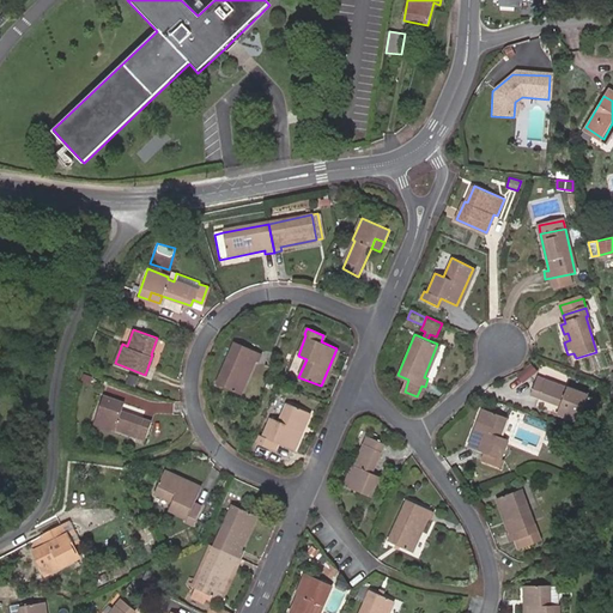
[(262,353),(235,343),(217,383),(241,394),(255,359),(259,360),(262,353)]
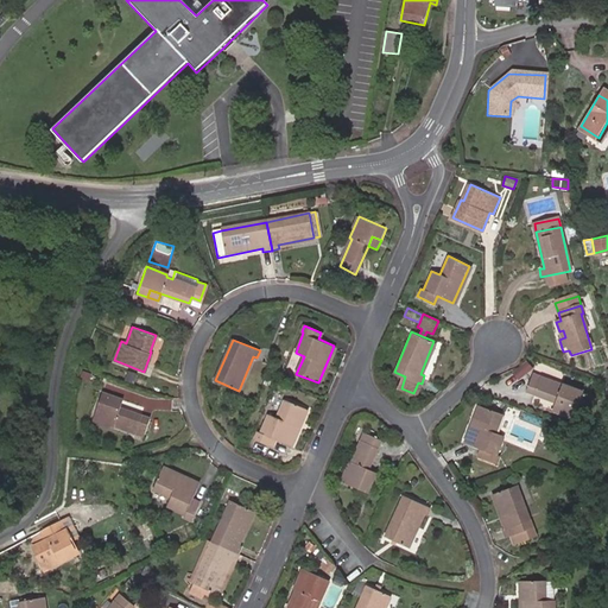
[(532,367),(526,360),(512,372),(518,378),(532,367)]
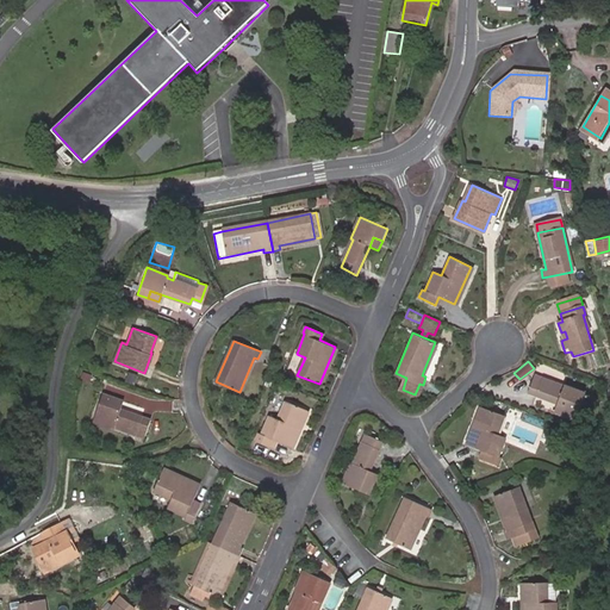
[(134,384),(136,374),(125,372),(123,381),(134,384)]
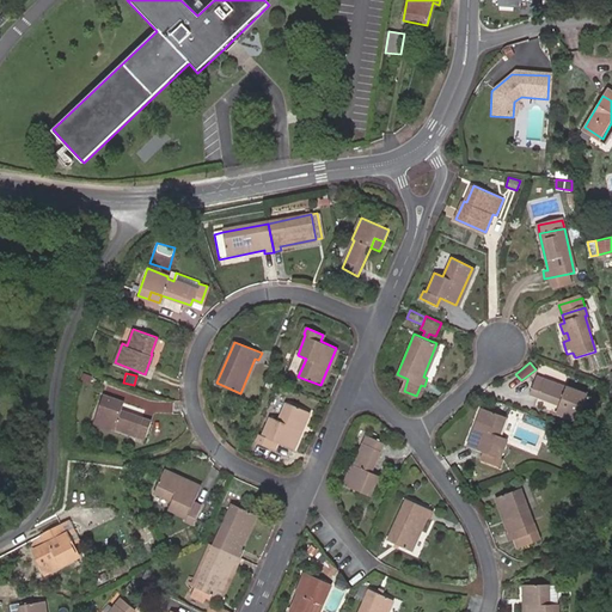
[(568,410),(565,418),(576,422),(587,396),(565,387),(564,390),(536,379),(530,395),(558,407),(568,410)]
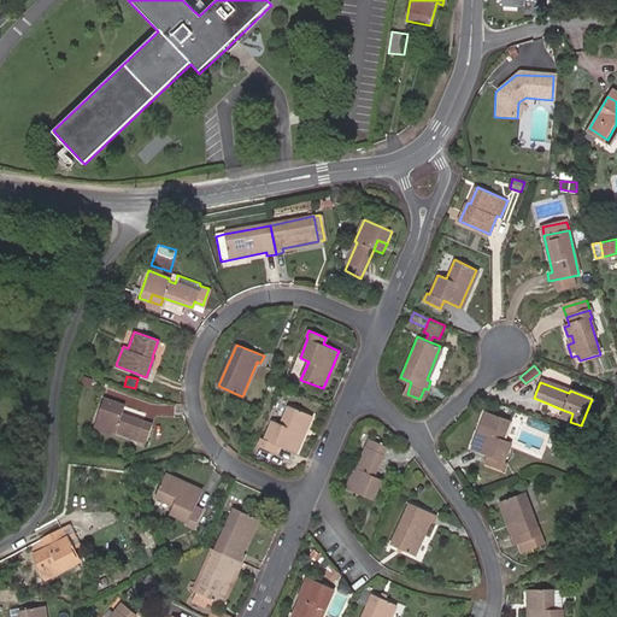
[(111,410),(115,403),(103,399),(93,425),(113,434),(116,430),(145,441),(151,424),(122,413),(111,410)]
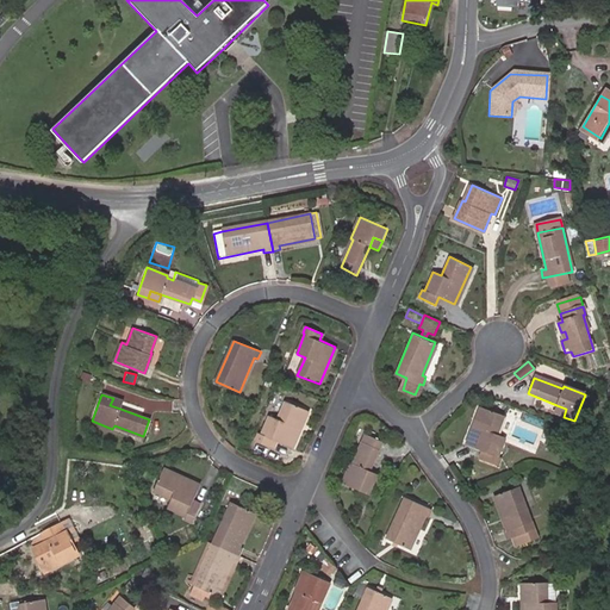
[(123,402),(113,398),(110,405),(120,409),(123,402)]
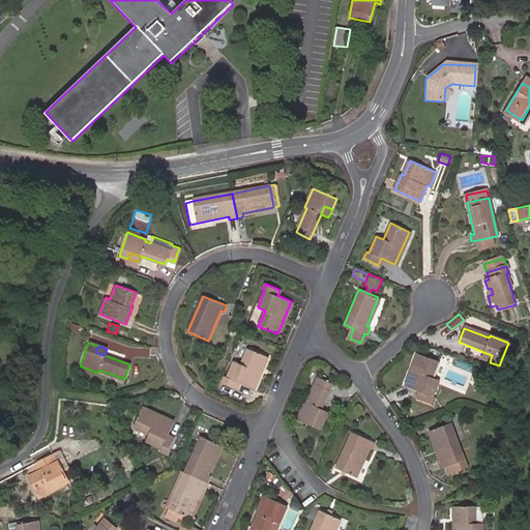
[(268,356),(248,349),(242,364),(235,362),(228,379),(226,378),(223,384),(238,390),(241,384),(254,390),(268,356)]
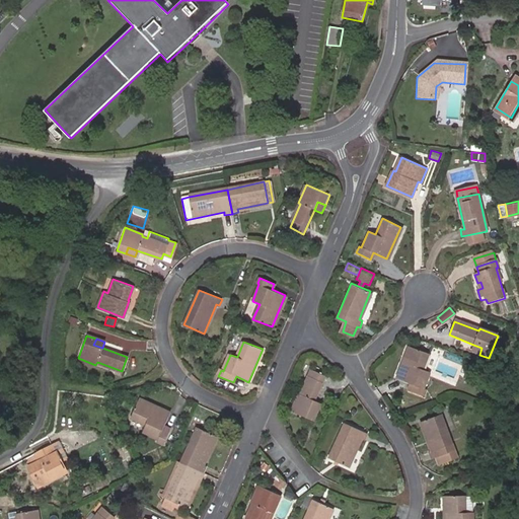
[(471,352),(479,355),(482,348),(473,345),(471,352)]
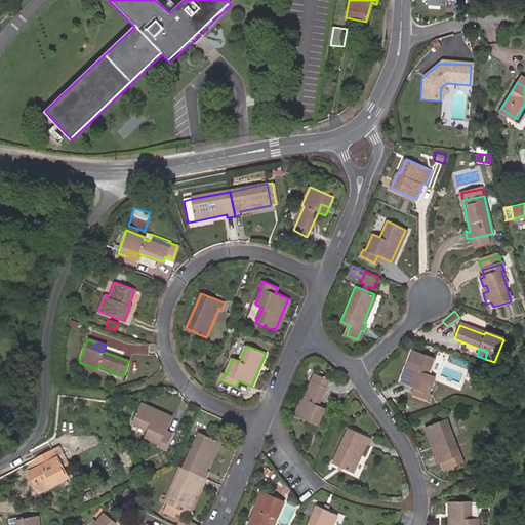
[(432,359),(412,351),(400,382),(414,388),(411,395),(426,401),(429,394),(427,393),(433,375),(426,373),(432,359)]
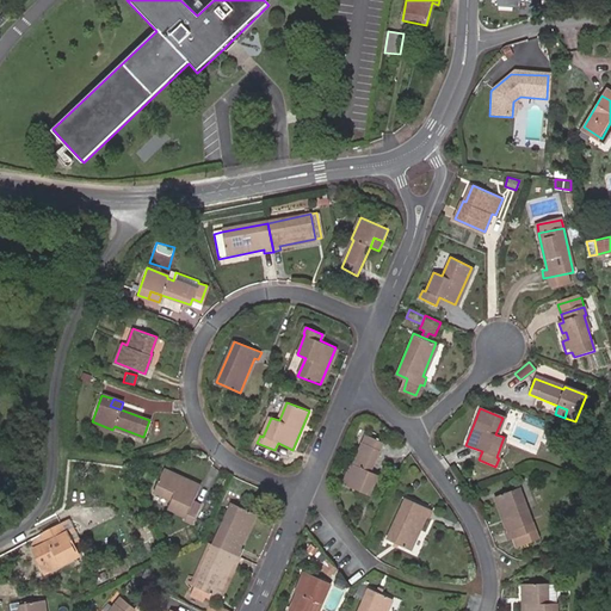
[(366,481),(370,471),(383,443),(368,436),(356,466),(352,464),(344,483),(370,494),(374,485),(366,481)]
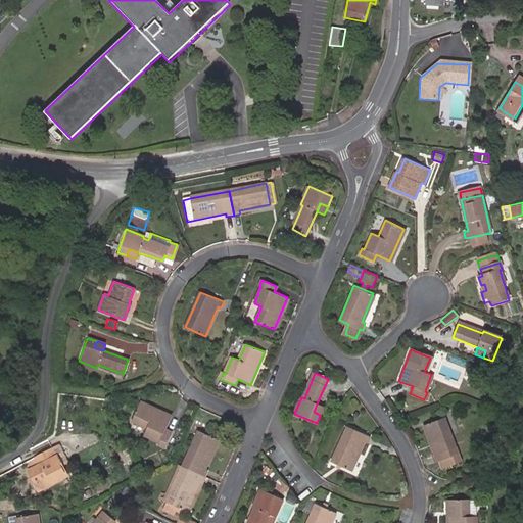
[(171,416),(139,400),(130,420),(145,427),(142,434),(158,441),(158,443),(164,446),(171,431),(164,428),(171,416)]
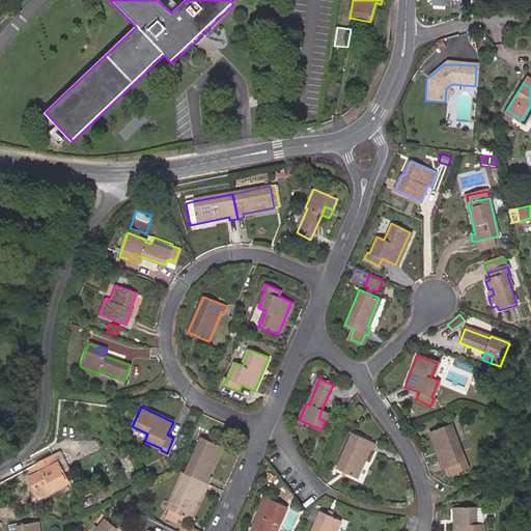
[(328,413),(322,410),(318,418),(325,421),(328,413)]
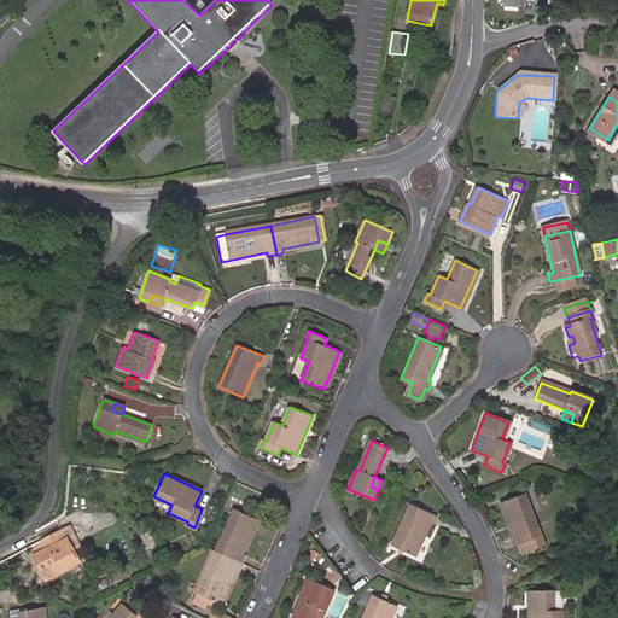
[(500,502),(512,536),(508,537),(512,546),(518,543),(522,552),(542,543),(538,535),(523,494),(500,502)]
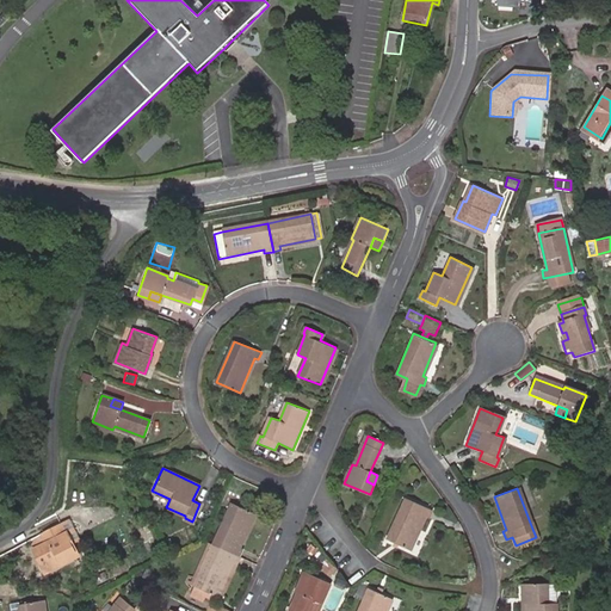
[(165,506),(167,499),(153,495),(150,501),(165,506)]
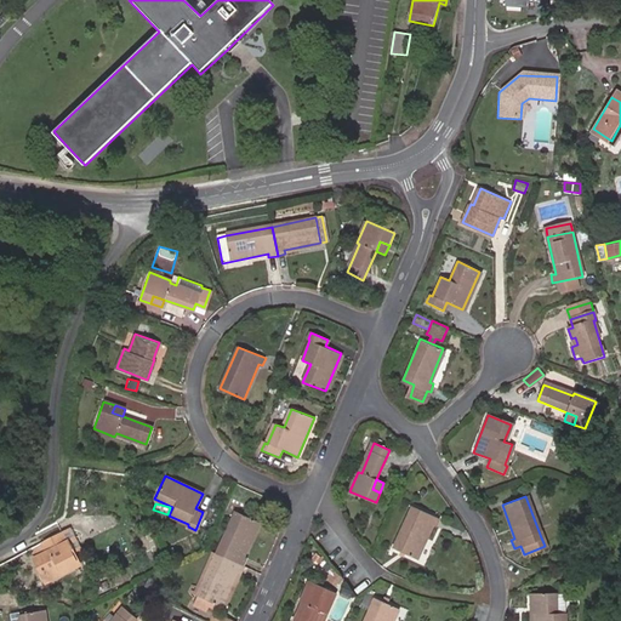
[(439,518),(411,506),(393,547),(417,558),(432,524),(436,527),(439,518)]
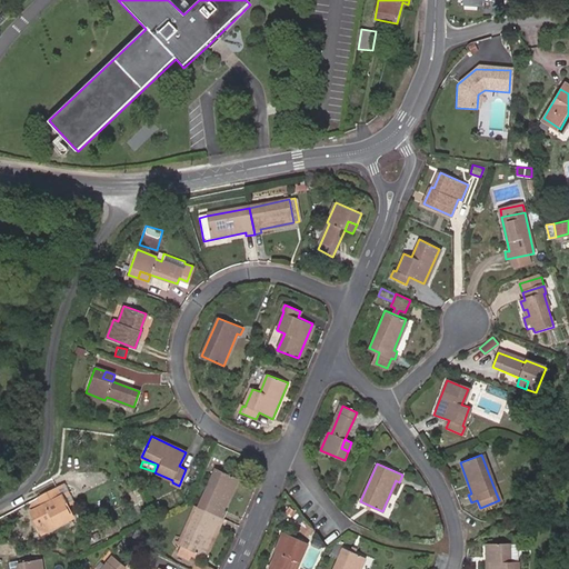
[(198,507),(223,518),(227,510),(222,509),(237,478),(216,469),(198,507)]
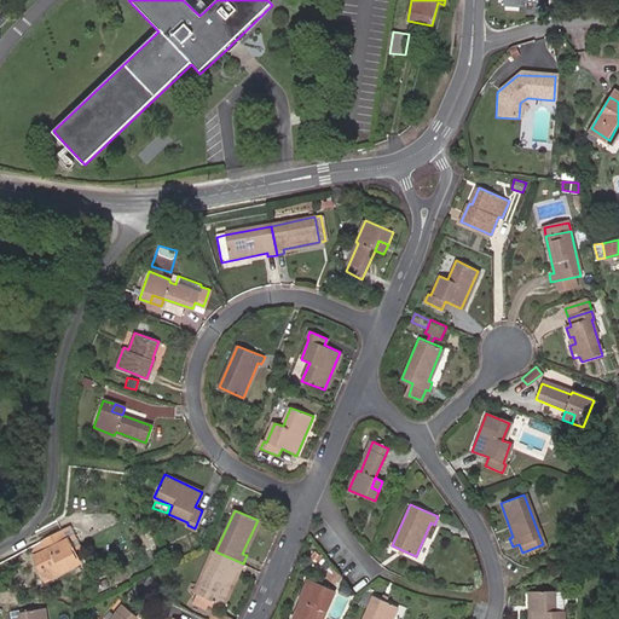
[(69,527),(63,530),(73,549),(79,547),(69,527)]
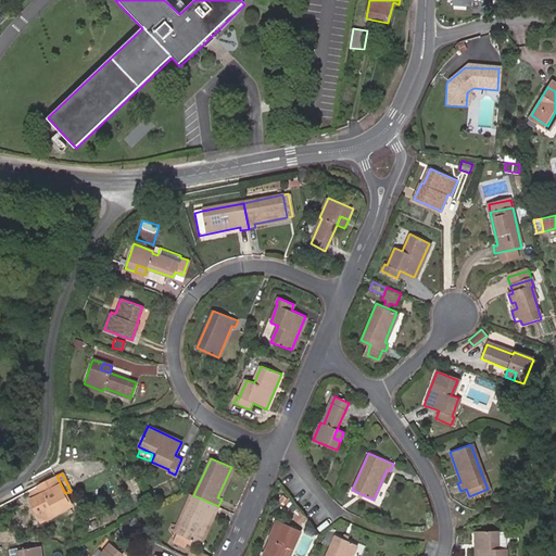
[(57,476),(28,490),(34,498),(30,501),(40,521),(71,505),(65,493),(57,476)]
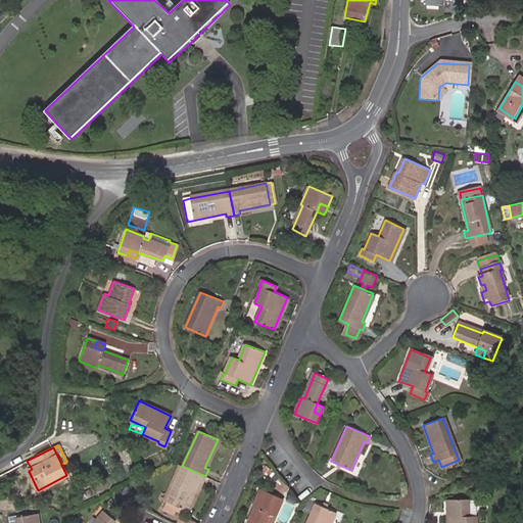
[(202,483),(205,476),(182,466),(167,501),(162,510),(174,515),(176,511),(181,513),(184,514),(186,510),(198,482),(202,483)]
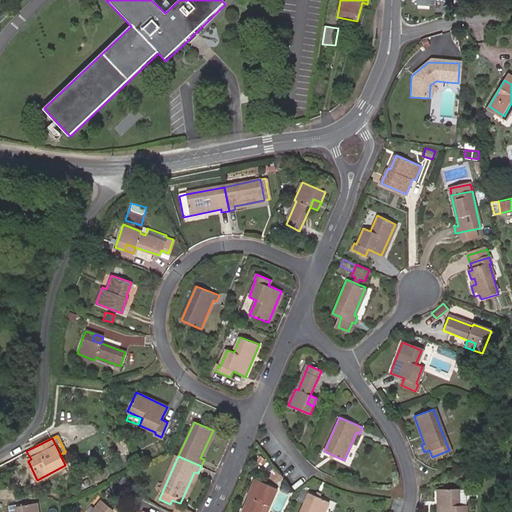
[(281,476),(272,468),(266,475),(275,483),(281,476)]
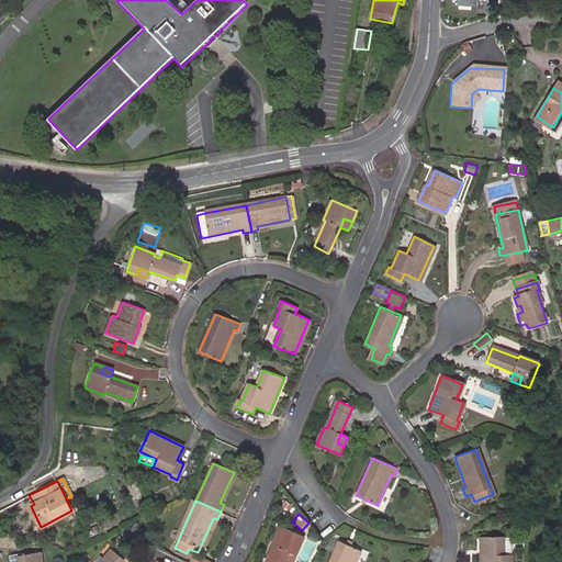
[(292,543),(298,546),(303,537),(279,526),(270,543),(273,546),(265,561),(290,561),(294,554),(288,552),(292,543)]
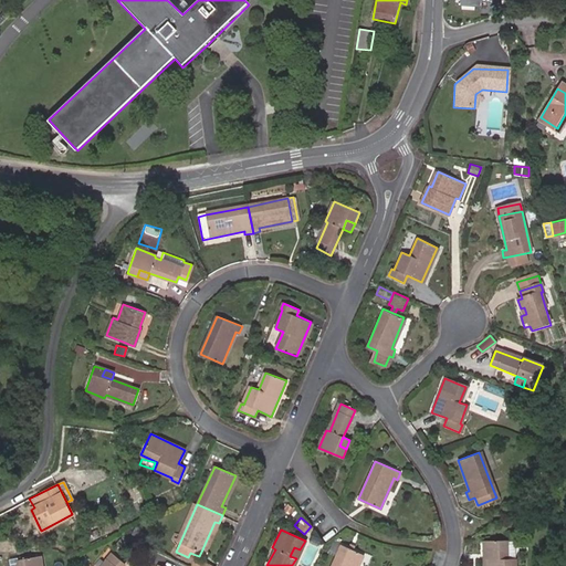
[(505,540),(483,540),(482,565),(513,565),(514,557),(514,540),(505,540)]
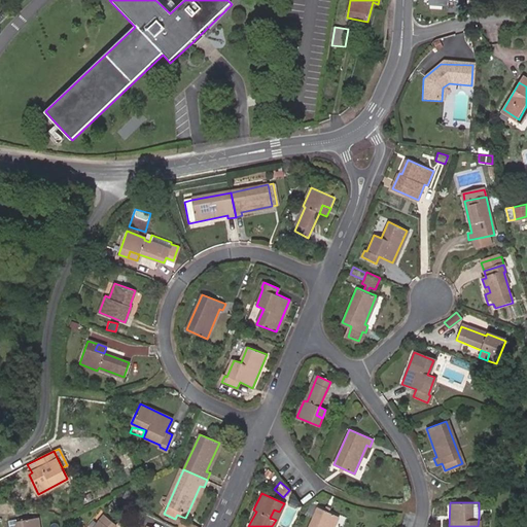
[(332,526),(338,518),(318,508),(309,526),(332,526)]
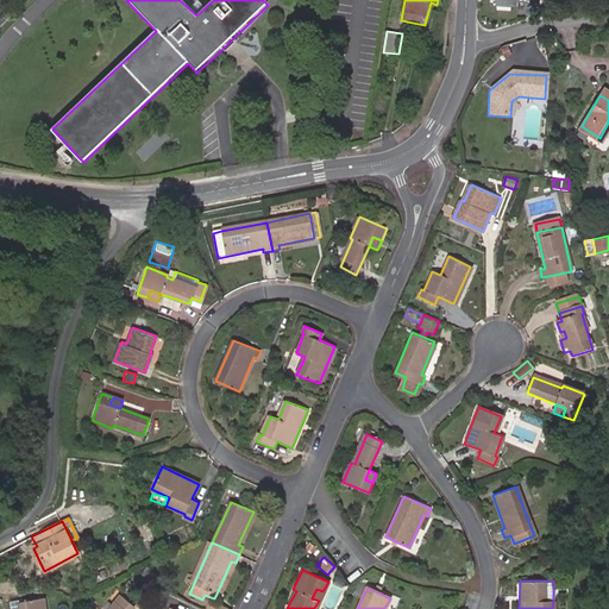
[(319,601),(322,591),(316,589),(312,598),(319,601)]
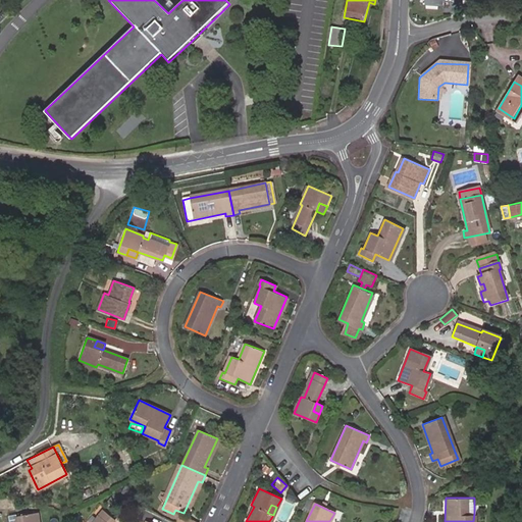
[(114,521),(115,521),(104,511),(94,521),(114,521)]
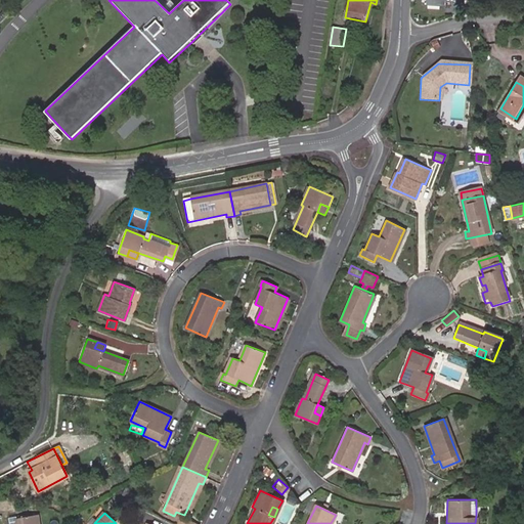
[(177,521),(182,523),(191,523),(194,520),(181,514),(177,521)]
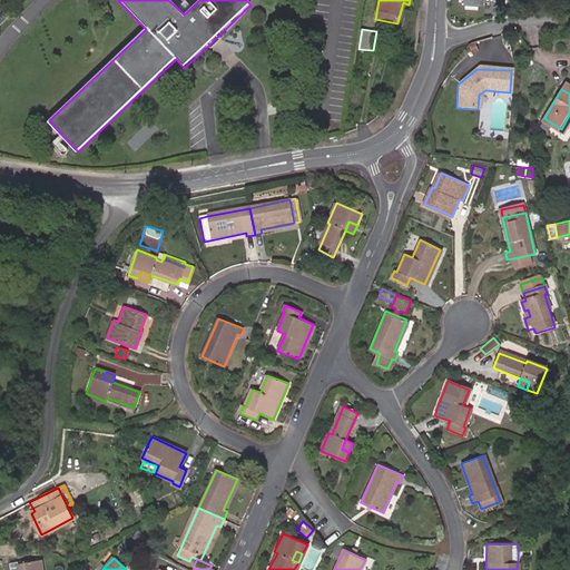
[(45,569),(43,560),(21,564),(21,569),(45,569)]
